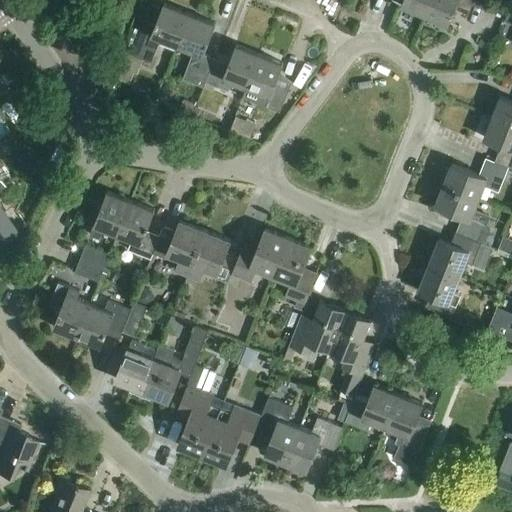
[(402,0),(401,6),(425,15),(430,0),(402,0)]
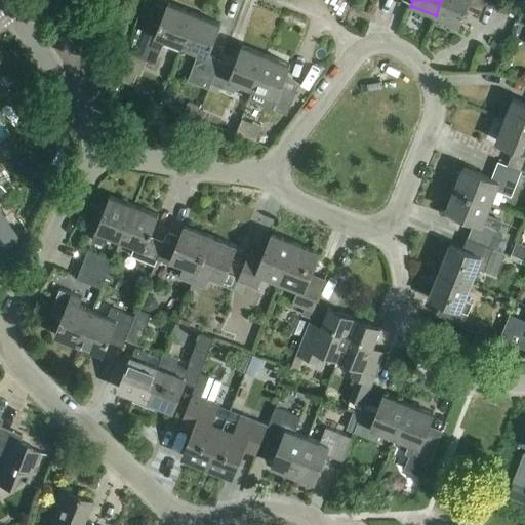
[(441,0),(436,15),(459,26),(466,12),(479,17),(484,5),(496,10),(500,0),(441,0)]
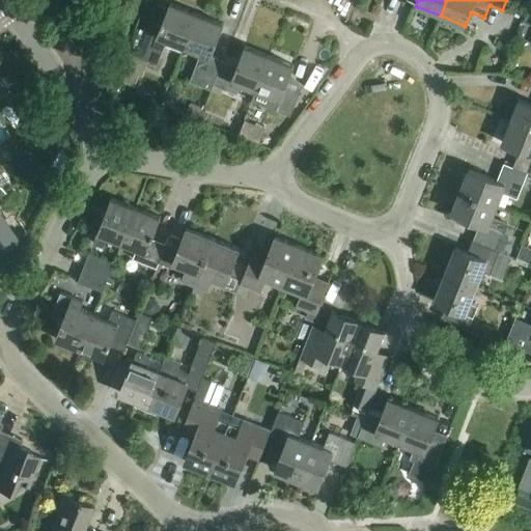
[(166,40),(184,48),(196,15),(169,3),(157,35),(145,31),(135,56),(157,64),(166,40)]
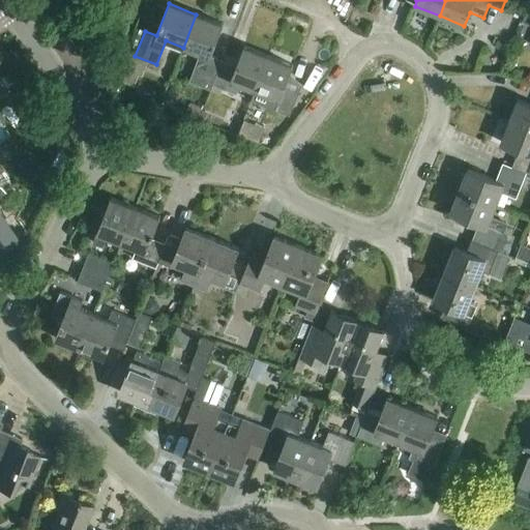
[(210,90),(212,85),(223,61),(210,57),(223,25),(196,15),(183,48),(200,54),(188,82),(210,90)]
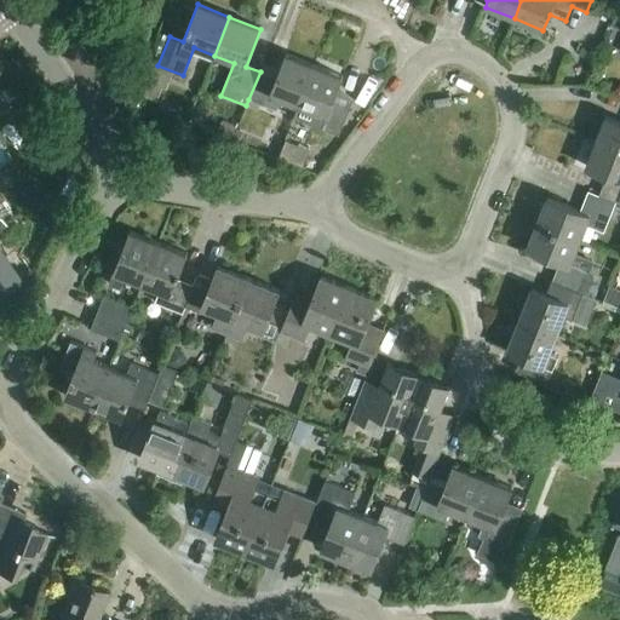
[(150,55),(160,59),(170,36),(159,32),(150,55)]
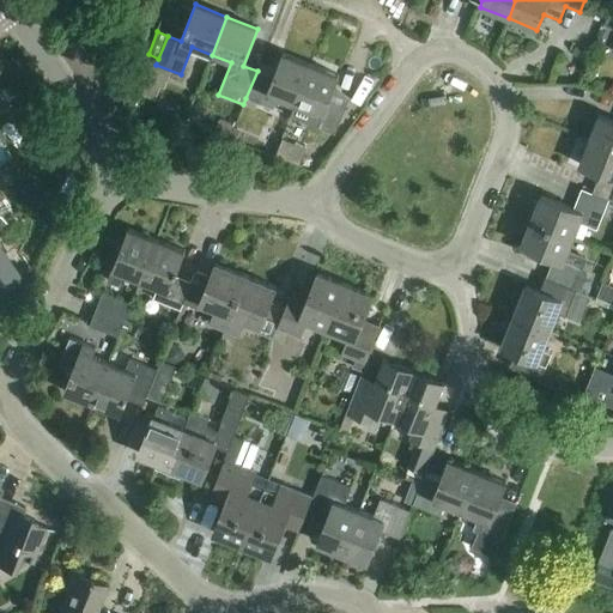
[(278,98),(295,105),(310,65),(281,54),(275,70),(260,64),(258,71),(246,98),(273,109),(278,98)]
